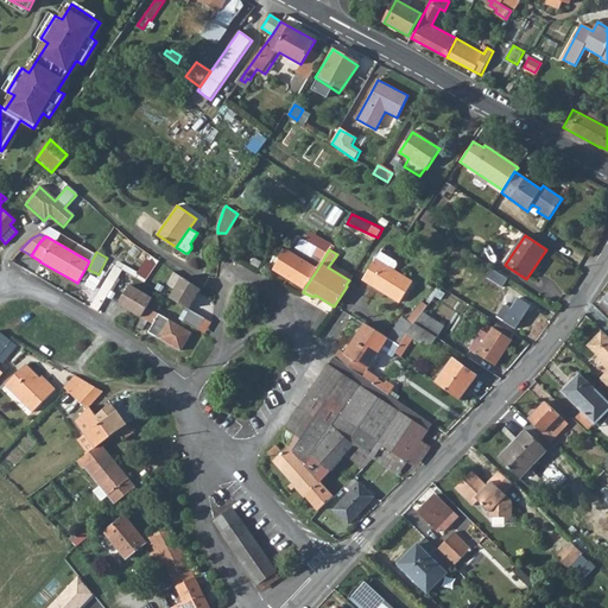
[(276,270),(305,287),(317,270),(287,252),(276,270)]
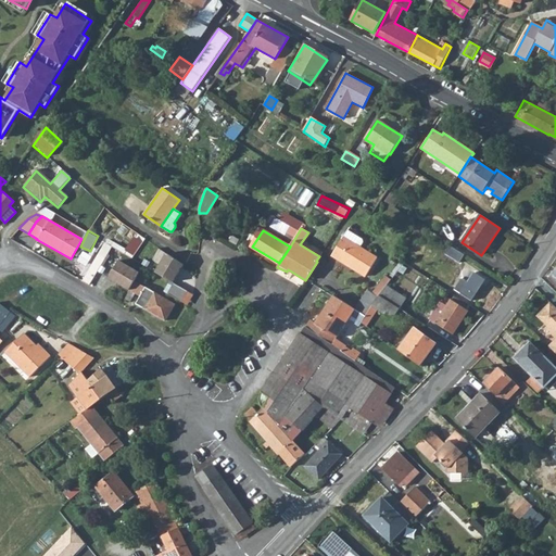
[(346,230),(342,237),(358,247),(362,242),(361,239),(346,230)]
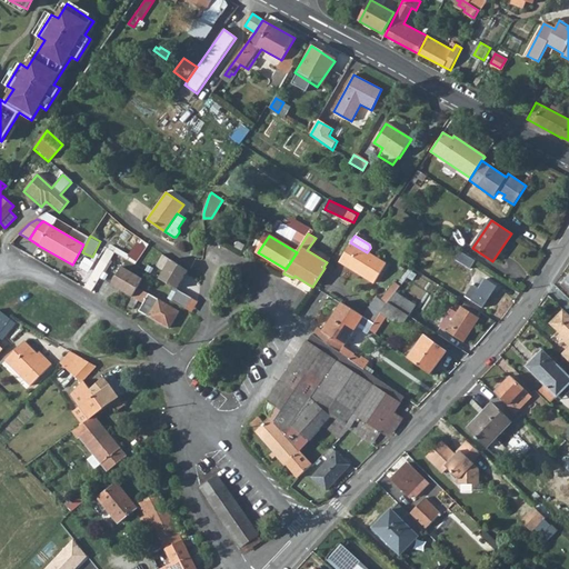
[(129,255),(138,261),(148,247),(139,241),(129,255)]
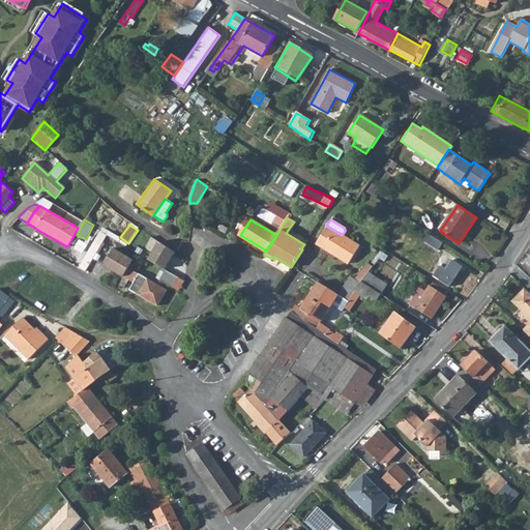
[(342,235),(326,226),(316,243),(348,263),(359,245),(342,235)]
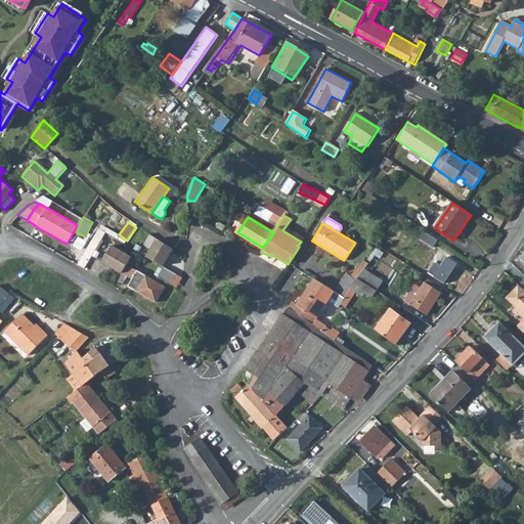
[(98,229),(79,264),(84,267),(105,233),(98,229)]
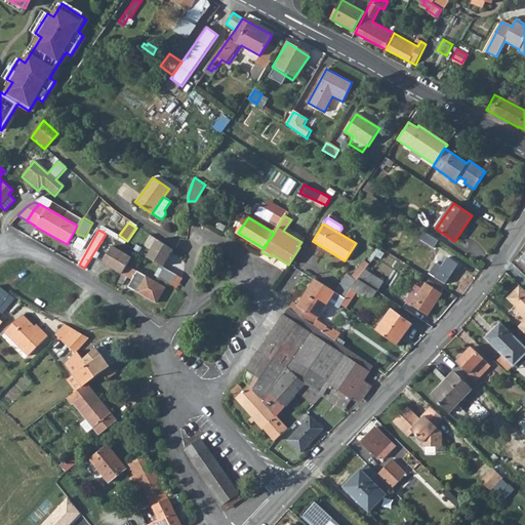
[(425,232),(419,240),(433,249),(439,241),(425,232)]
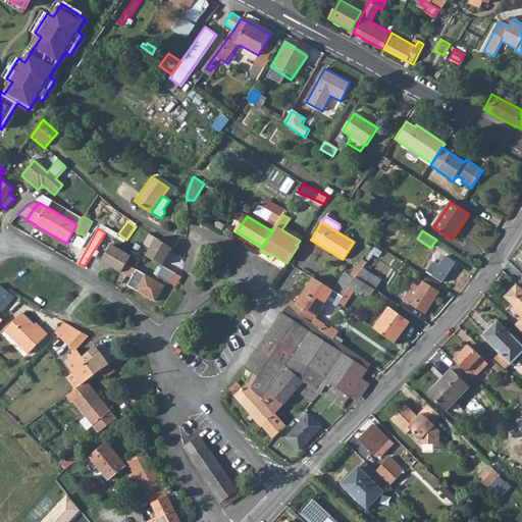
[(156,241),(147,258),(163,267),(164,265),(173,250),(156,241)]
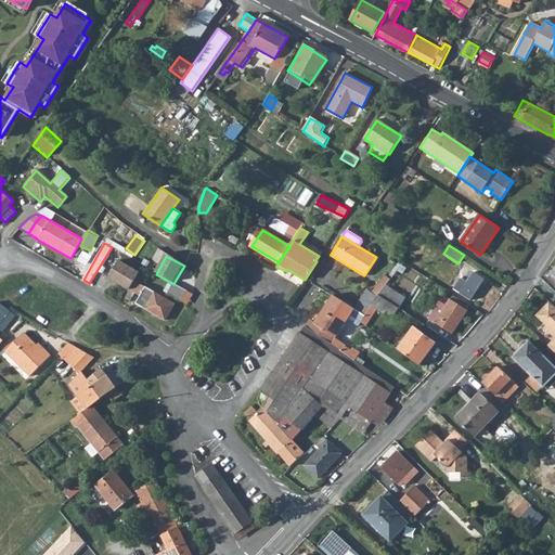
[(110,280),(131,292),(136,282),(140,274),(119,262),(110,280)]
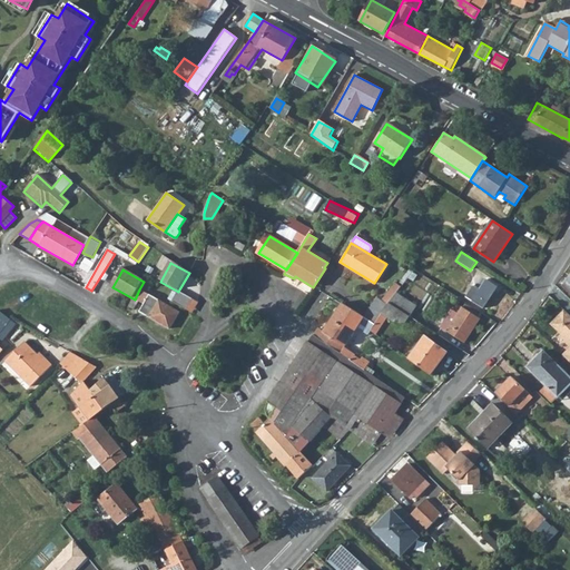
[(471,293),(468,297),(482,307),(497,286),(484,278),(474,294),(471,293)]
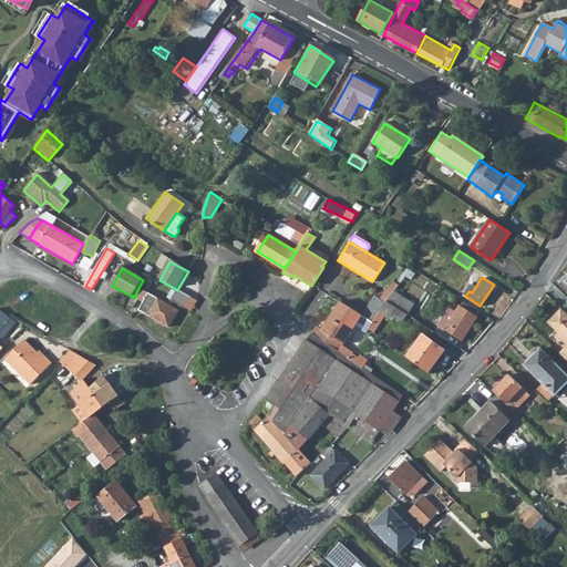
[(380,298),(385,302),(387,301),(394,290),(399,285),(393,280),(380,298)]
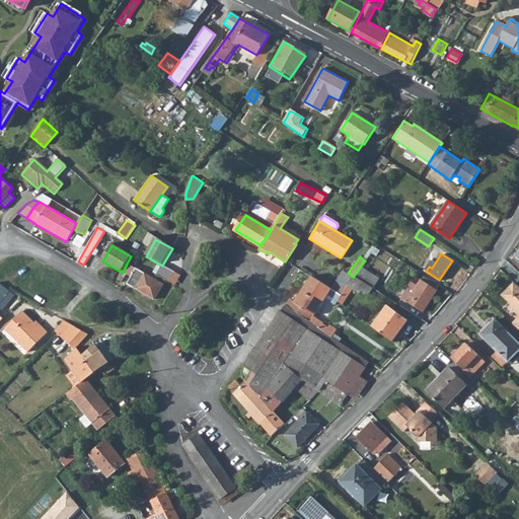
[(162,284),(127,264),(123,273),(126,276),(130,278),(127,283),(153,299),(162,284)]
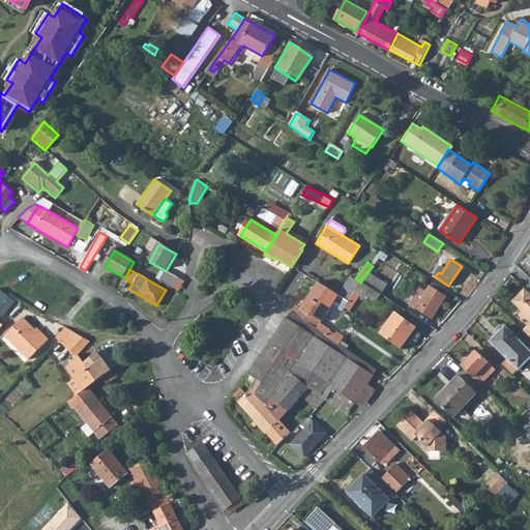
[(166,271),(160,281),(173,288),(179,277),(167,269),(166,271)]
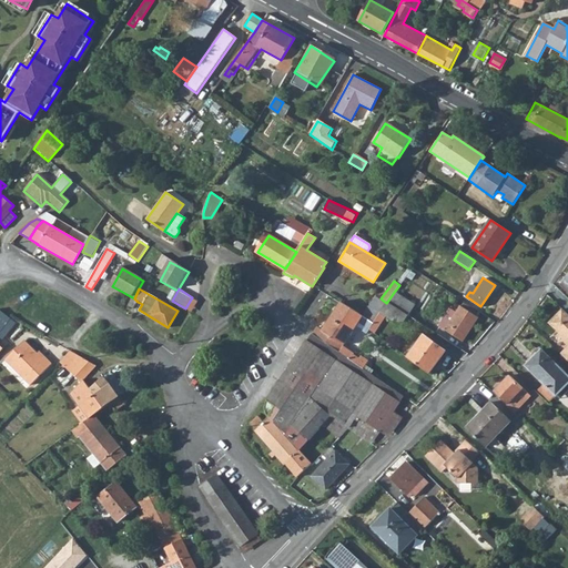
[(395,291),(387,302),(407,315),(414,304),(395,291)]
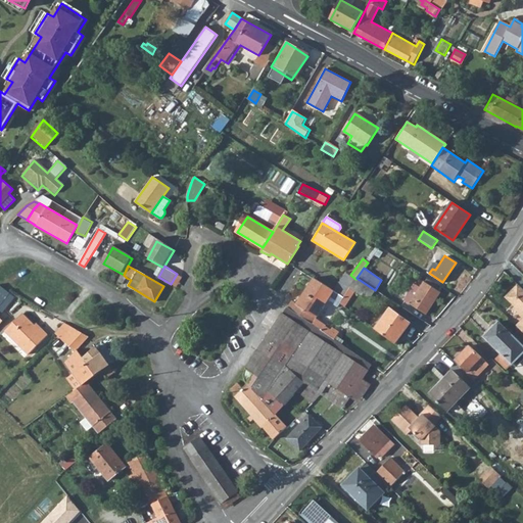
[(334,291),(344,297),(350,287),(355,279),(350,275),(345,272),(333,290),(334,291)]
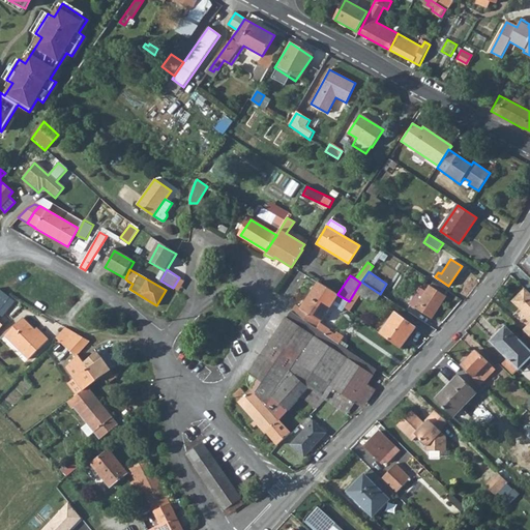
[(179,277),(173,288),(178,291),(184,281),(179,277)]
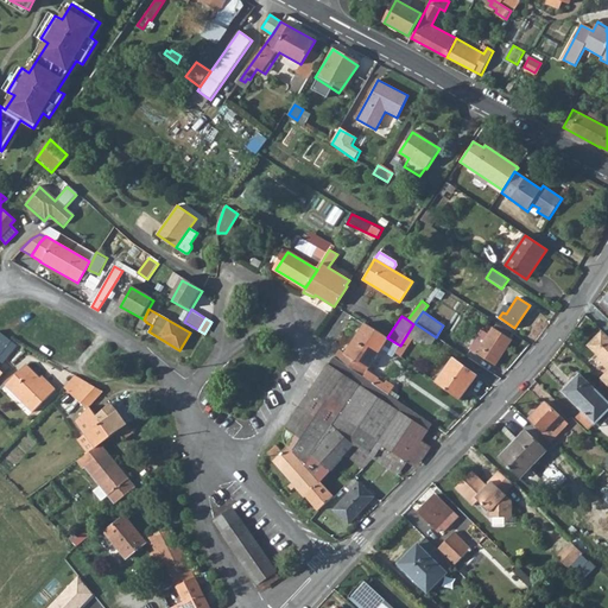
[(344,355),(340,361),(362,377),(388,339),(387,337),(363,323),(361,327),(343,354),(344,355)]
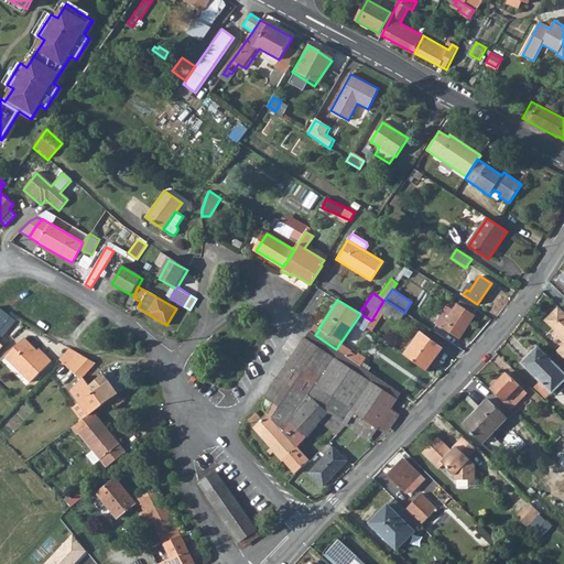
[(383,301),(378,310),(398,323),(404,313),(384,300),(383,301)]
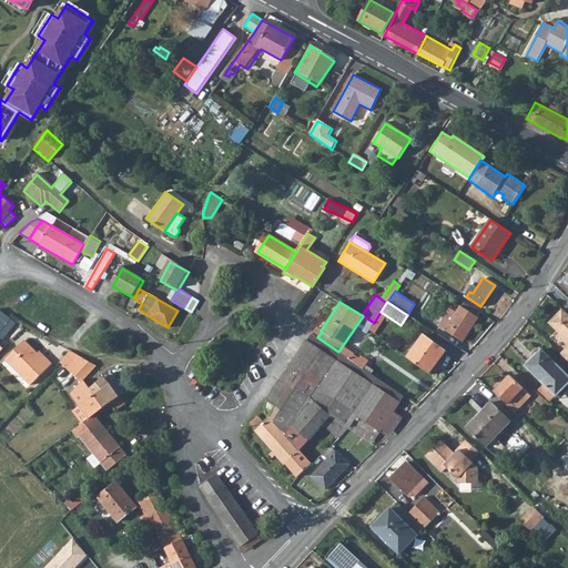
[(457,305),(444,330),(463,342),(477,317),(457,305)]
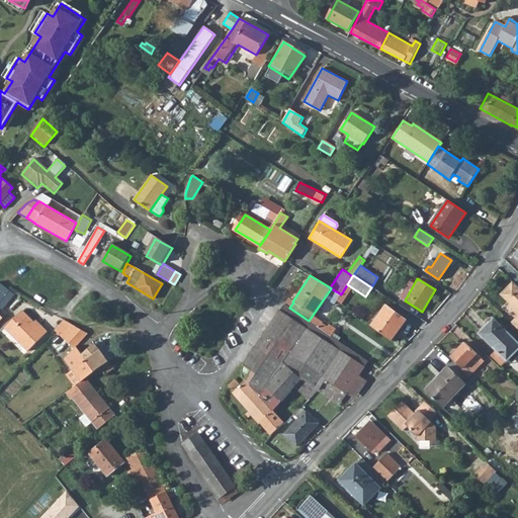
[(517,284),(513,279),(506,287),(517,298),(517,284)]
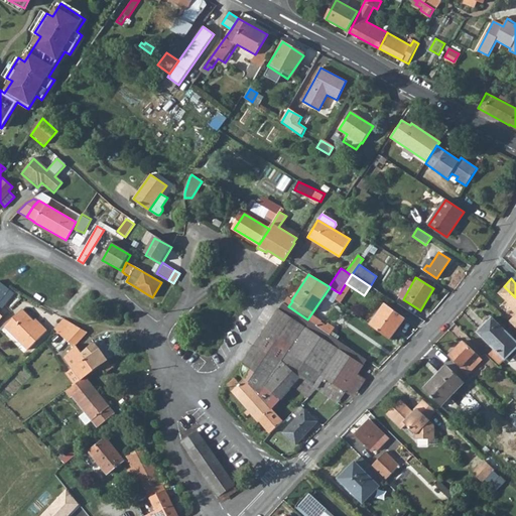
[(515,297),(504,286),(499,290),(515,306),(515,311),(510,318),(515,325),(515,297)]
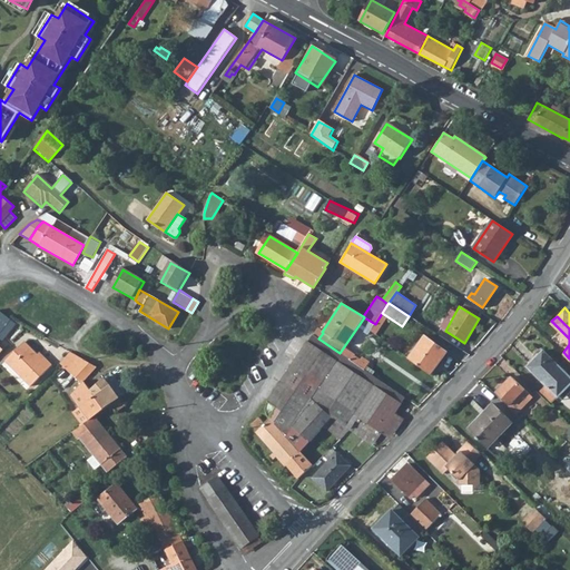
[(278,457),(286,465),(301,451),(324,426),(340,440),(351,428),(351,429),(354,423),(380,440),(384,432),(382,431),(402,403),(405,397),(340,353),(318,338),(312,334),(293,362),(277,385),(272,396),(269,401),(268,404),(268,410),(268,413),(271,418),(264,424),(261,420),(253,425),(274,449),(278,457)]
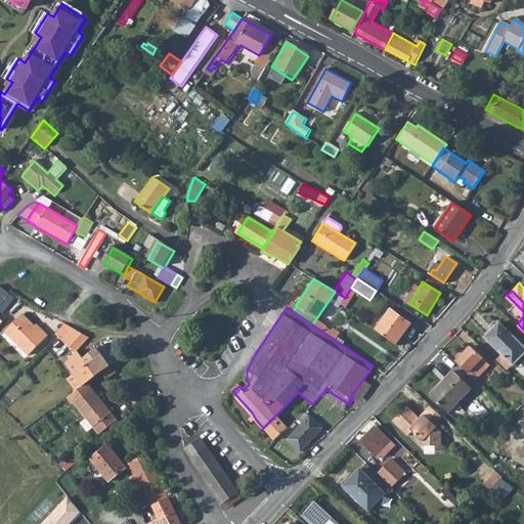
[(390,309),(376,330),(396,345),(411,323),(390,309)]
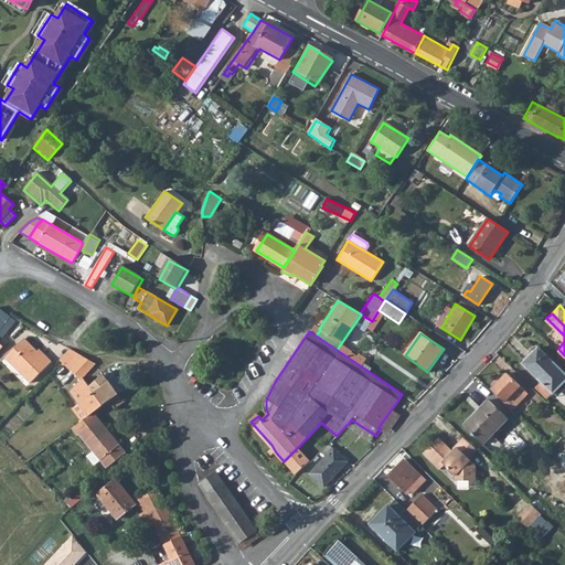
[(24,339),(4,358),(30,383),(50,363),(44,356),(42,358),(24,339)]
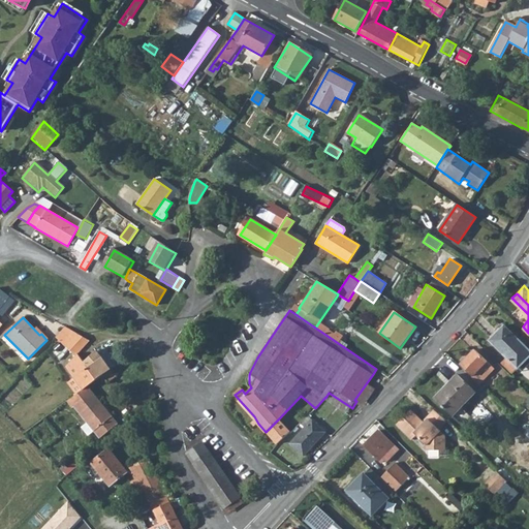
[(528,348),(504,324),(489,339),(518,367),(528,355),(528,348)]
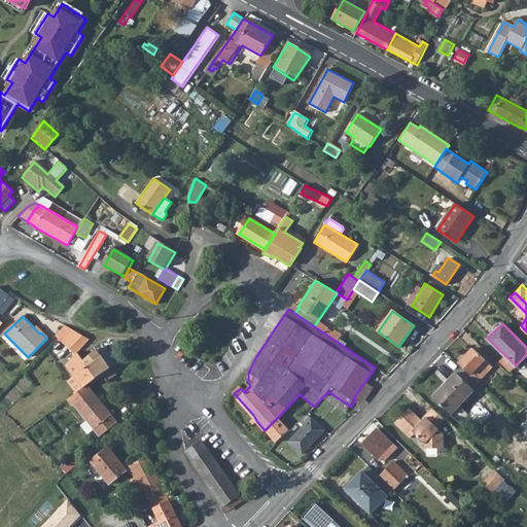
[(64,325),(56,339),(69,346),(77,332),(64,325)]
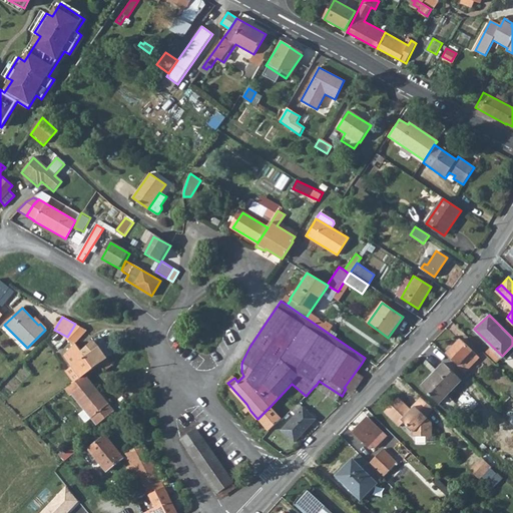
[(67,337),(65,340),(75,345),(76,344),(86,330),(75,324),(67,337)]
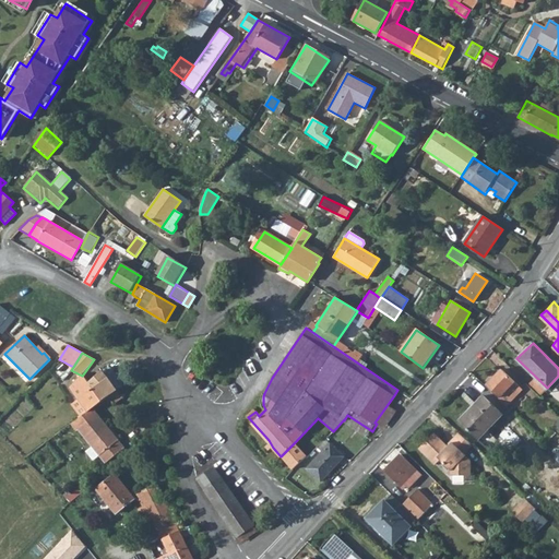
[(105,368),(102,370),(115,388),(119,384),(110,373),(105,368)]
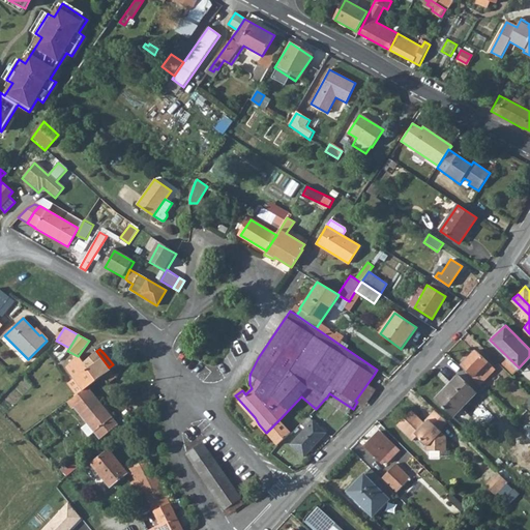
[(462,364),(473,376),(488,361),(475,350),(462,364)]
